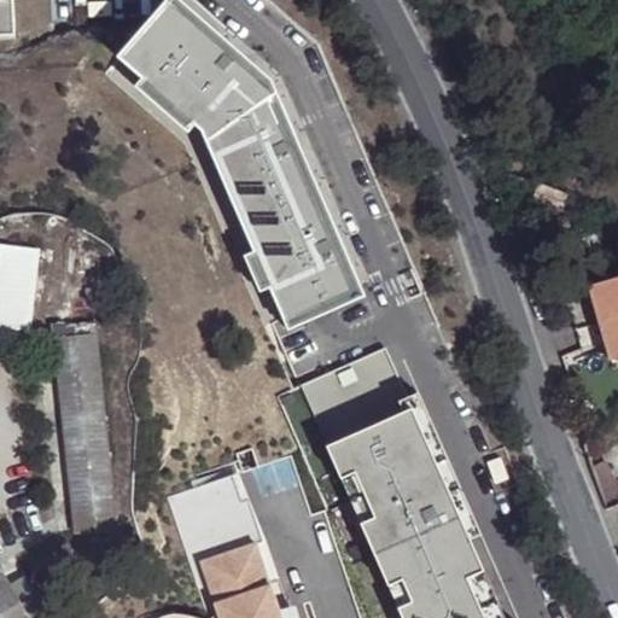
[(0,0),(0,42),(35,41),(35,25),(53,25),(52,0),(0,0)]
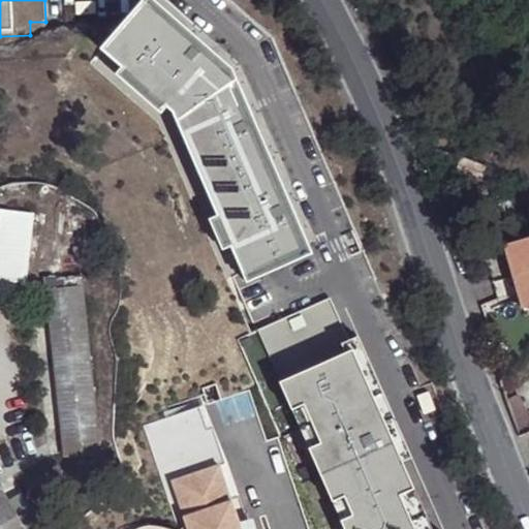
[(309,243),(234,68),(154,0),(143,0),(100,49),(122,67),(167,106),(174,112),(219,216),(231,247),(243,273),(309,243)]
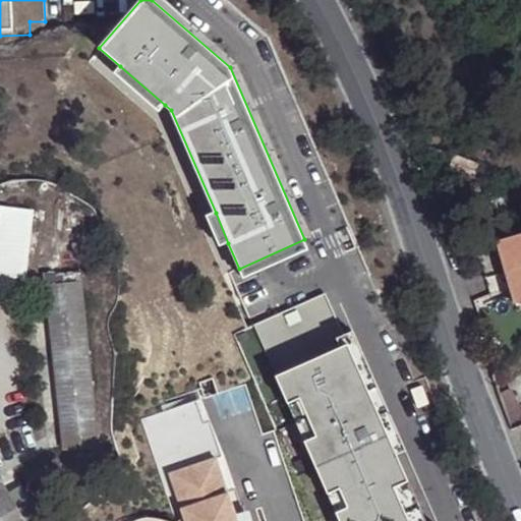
[(95,5),(75,6),(76,16),(96,16),(95,5)]
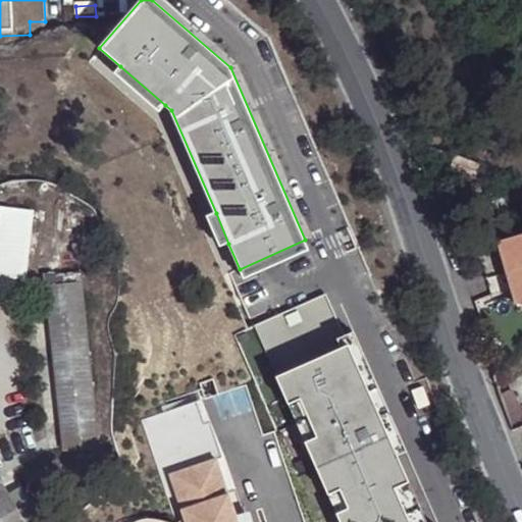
[(165,105),(120,66),(115,72),(160,111),(165,105)]
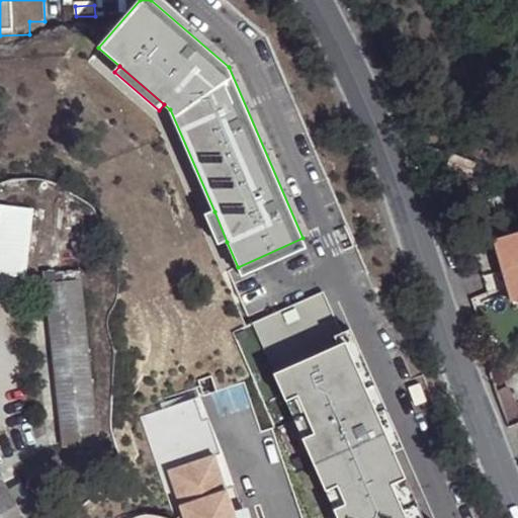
[(37,203),(0,199),(0,204),(0,270),(29,276),(37,203)]
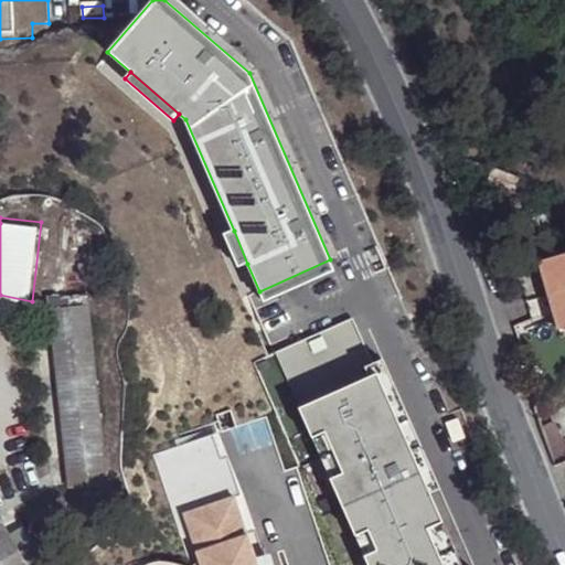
[(247,264),(234,231),(225,234),(238,267),(247,264)]
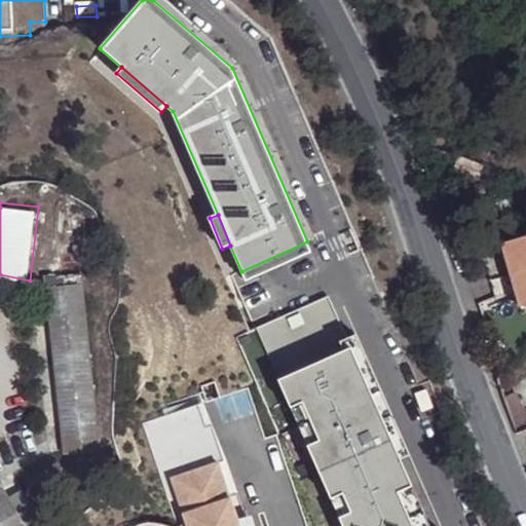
[(525,237),(504,245),(513,274),(519,297),(521,305),(525,303),(525,237)]
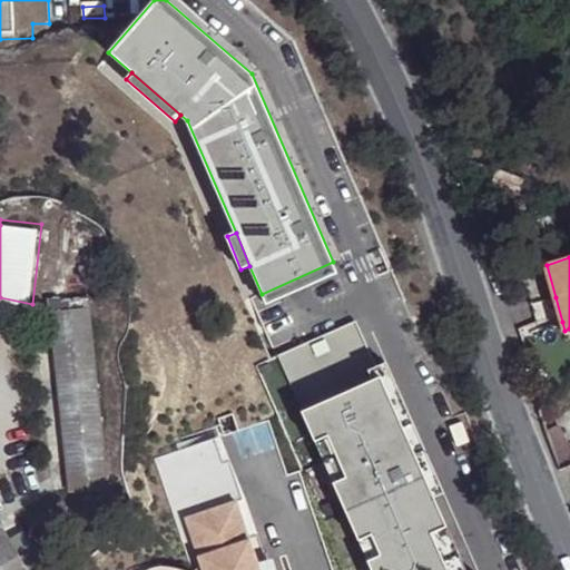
[(333,262),(262,294),(266,304),(337,273),(333,262)]
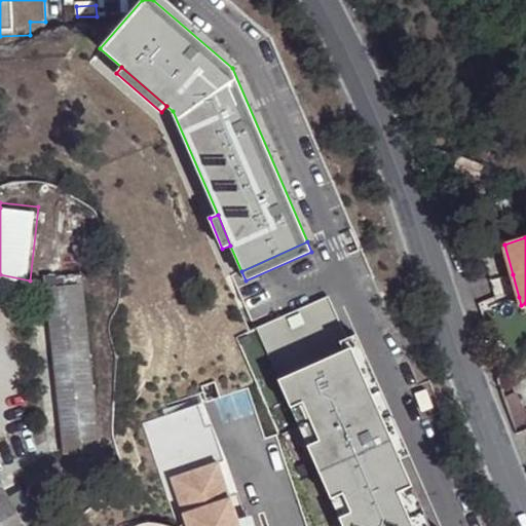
[(44,276),(46,288),(81,286),(80,273),(44,276)]
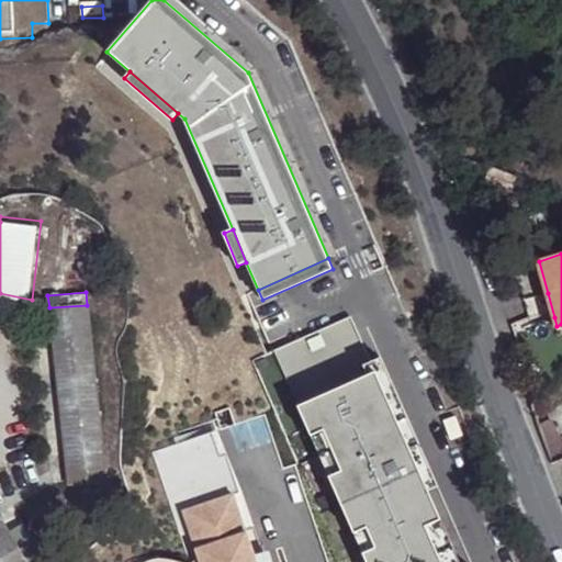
[(548,293),(526,300),(534,323),(554,317),(548,293)]
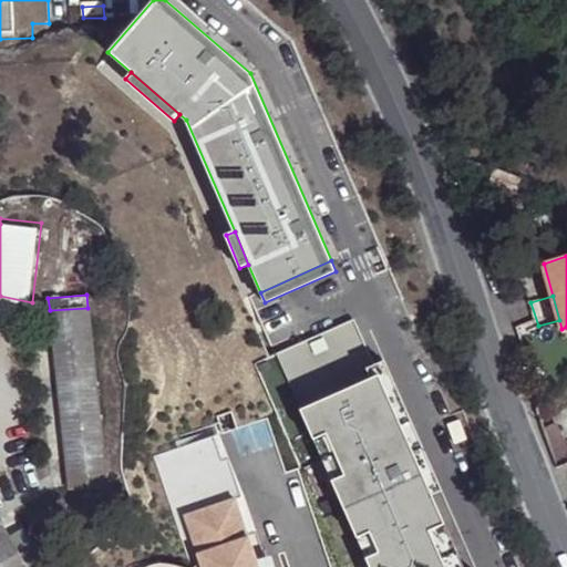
[(88,308),(50,310),(68,488),(104,484),(88,308)]
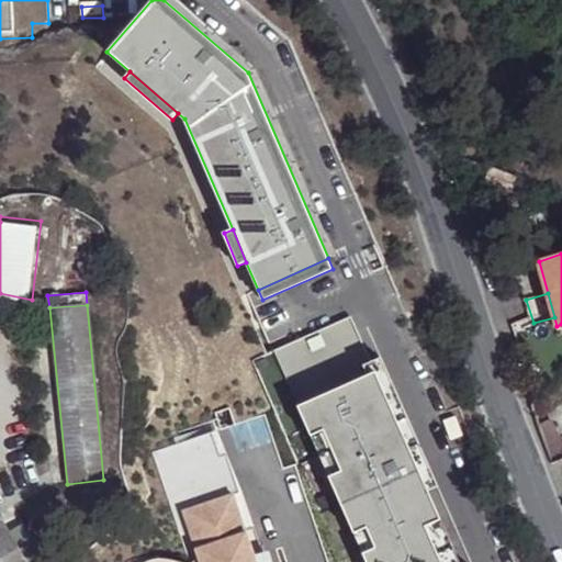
[(352,319),(274,353),(311,437),(324,431),(341,470),(328,475),(355,532),(367,527),(375,547),(363,552),(367,561),(460,561),(428,491),(371,361),(352,319)]
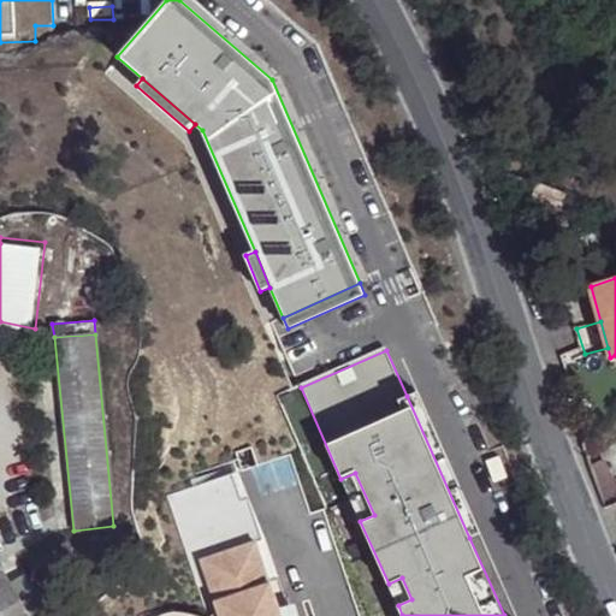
[(419,390),(407,396),(469,538),(481,532),(419,390)]
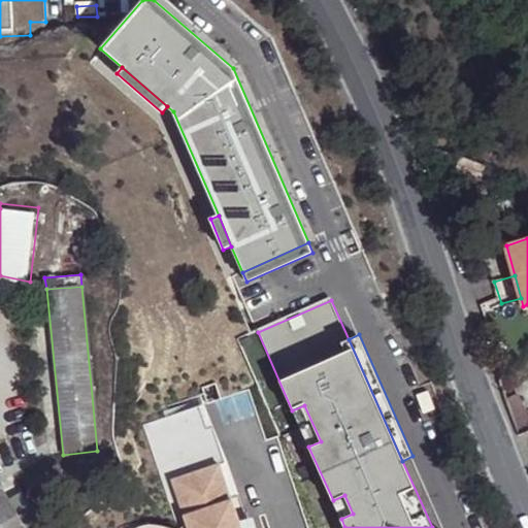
[(225,485),(231,500),(239,497),(205,403),(143,425),(177,519),(185,517),(188,515),(183,499),(225,485)]
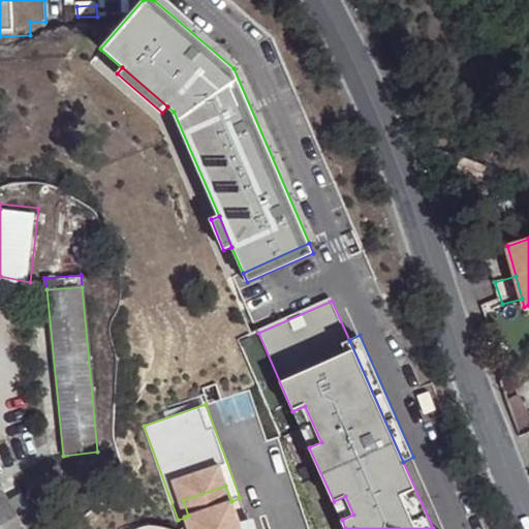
[(292,411),(309,447),(321,442),(305,406),(292,411)]
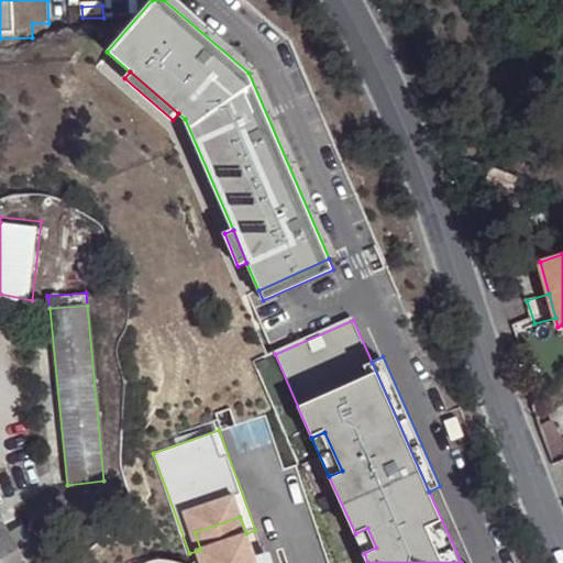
[(265,562),(262,553),(255,530),(246,533),(240,517),(195,532),(200,549),(197,551),(200,562),(265,562)]
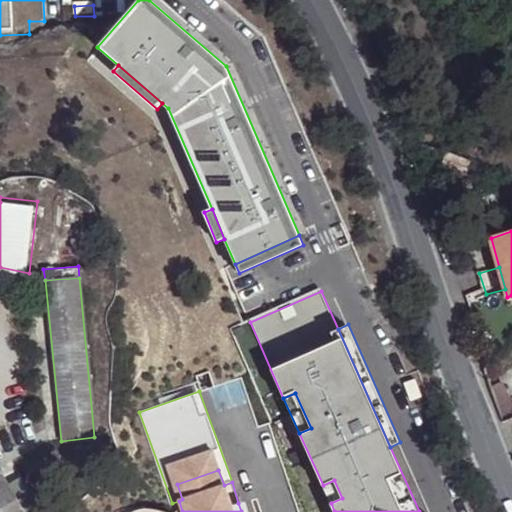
[(0,511),(20,511),(5,484),(0,477),(0,511)]
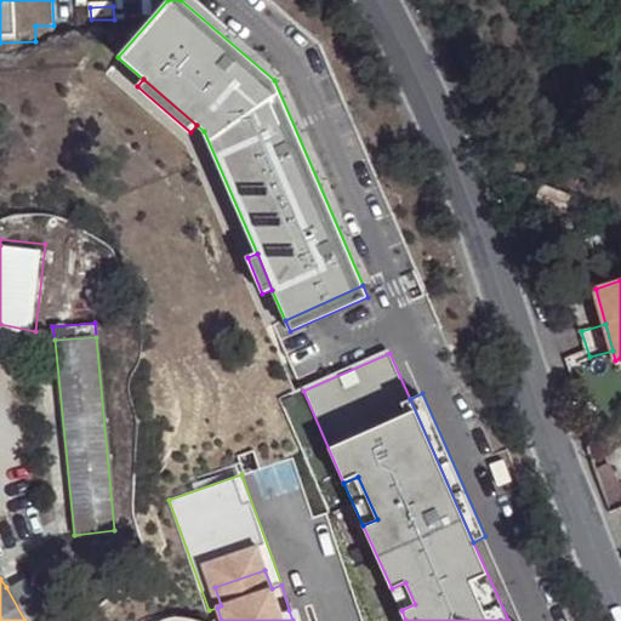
[(405,582),(392,588),(402,610),(415,604),(405,582)]
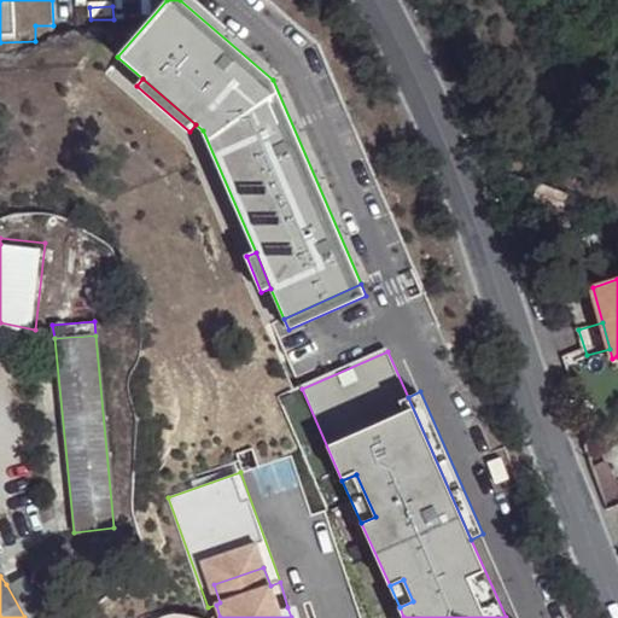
[(287,607),(291,617),(299,617),(296,605),(287,607)]
